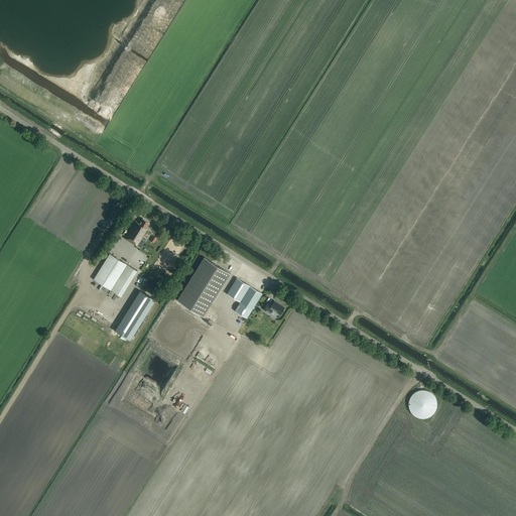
[(146,228),(149,223),(142,219),(139,224),(135,222),(125,238),(137,246),(148,229),(146,228)]
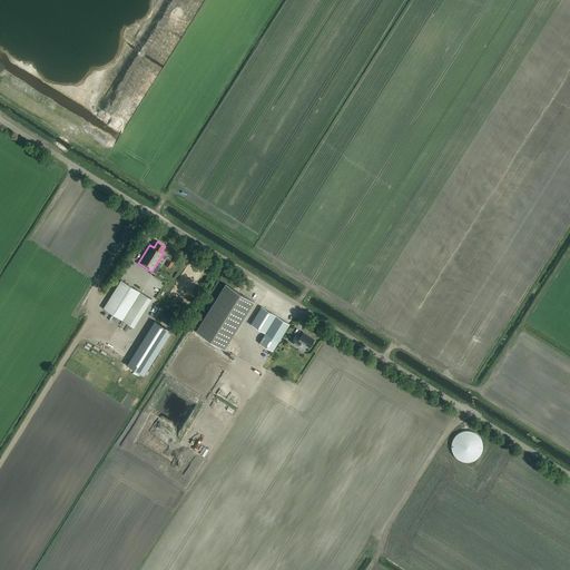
[(134,328),(151,300),(121,281),(104,308),(134,328)]
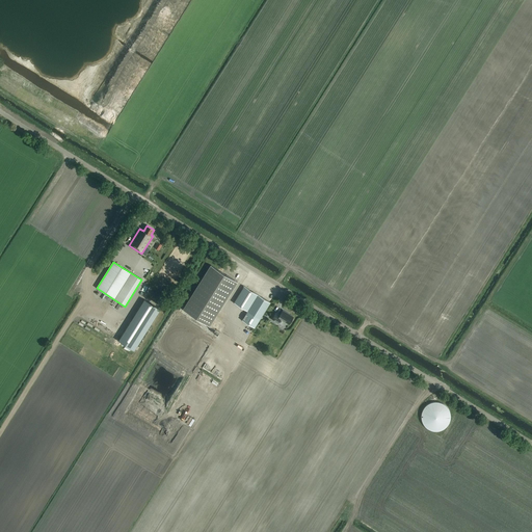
[(210,326),(238,283),(211,265),(183,310),(210,326)]
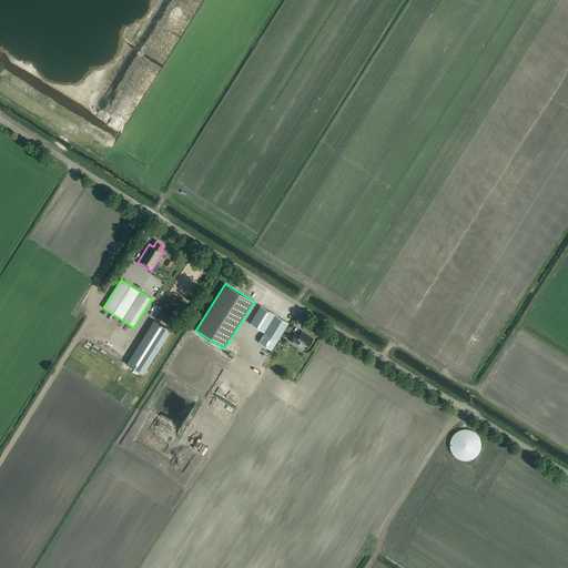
[(279,341),(288,323),(261,306),(251,323),(264,332),(279,341)]
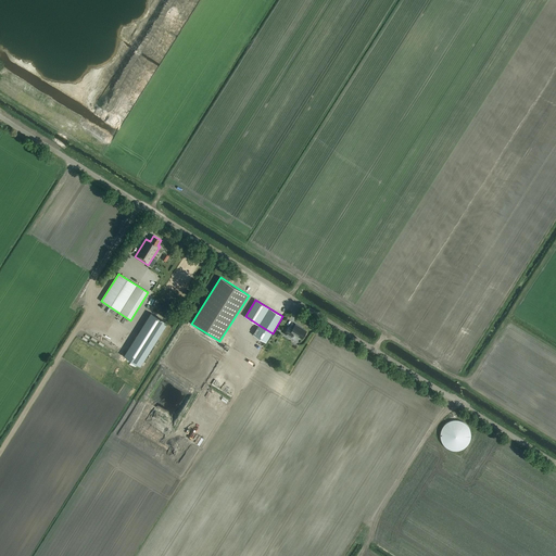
[(140,366),(167,323),(150,313),(123,356),(140,366)]
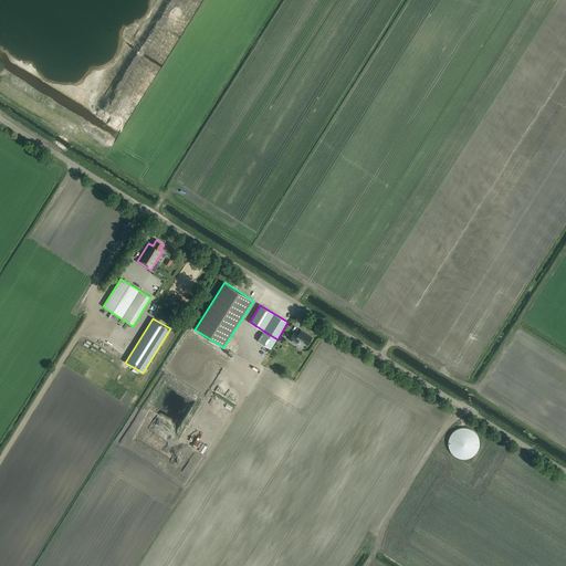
[(271,349),(278,339),(263,331),(258,341),(271,349)]
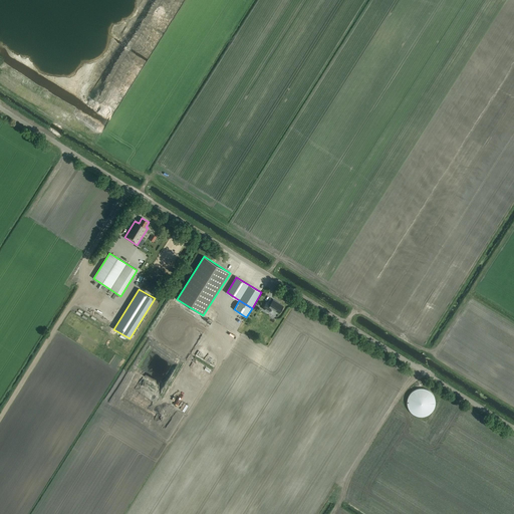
[(268,312),(271,308),(279,313),(284,306),(274,300),(271,305),(267,302),(263,309),(268,312)]
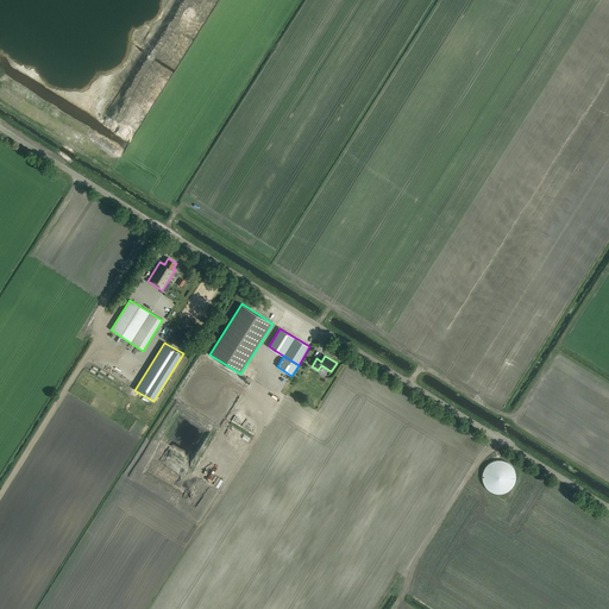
[(500,494),(502,494),(503,494),(506,493),(507,493),(508,491),(510,490),(512,489),(513,488),(514,487),(514,484),(515,483),(515,482),(516,479),(516,478),(516,476),(516,475),(515,472),(515,471),(514,469),(514,468),(513,466),(512,465),(510,464),(508,463),(507,462),(506,462),(503,460),(502,460),(501,460),(498,460),(497,460),(495,460),(494,462),(491,462),(490,463),(489,464),(488,465),(487,466),(485,468),(484,469),(484,471),(483,472),(483,473),(483,476),(483,477),(483,479),(483,481),(484,483),(484,484),(485,485),(487,488),(488,489),(489,490),(490,491),(491,491),(494,493),(495,493),(496,494),(498,494),(500,494)]
